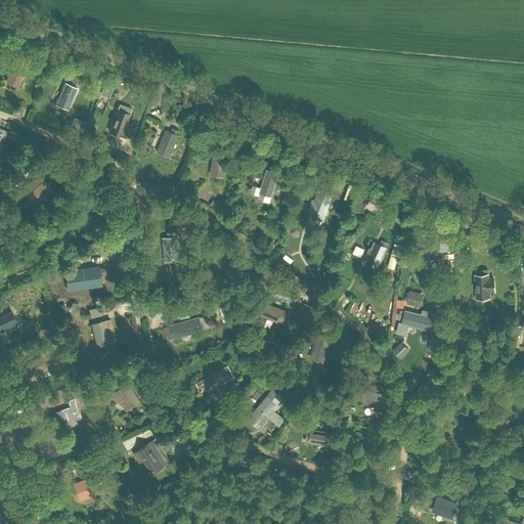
[(39,51),(37,59),(43,61),(46,53),(39,51)]
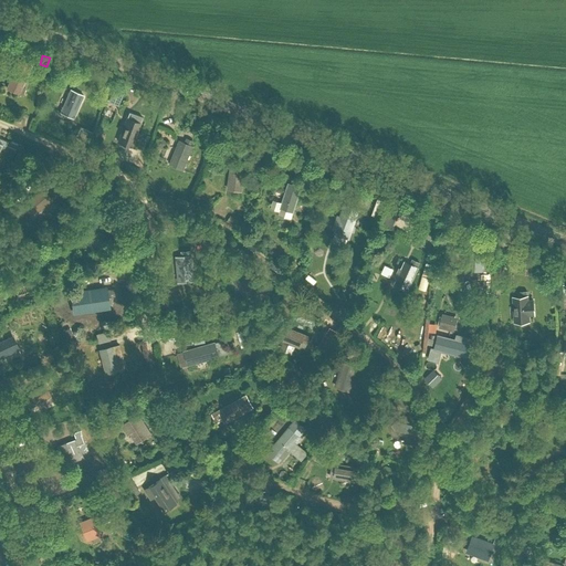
[(62,58),(56,70),(64,73),(66,67),(65,67),(69,61),(62,58)]
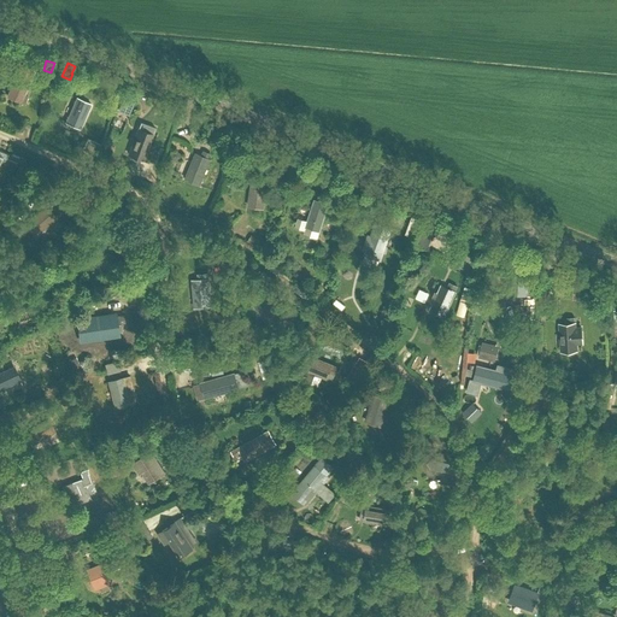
[(21,101),(34,70),(19,64),(6,95),(21,101)]
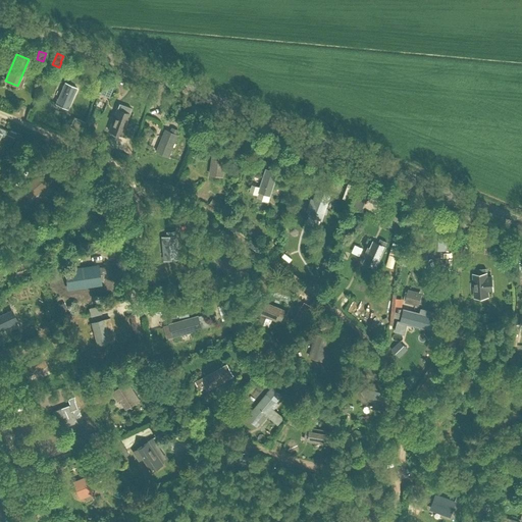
[(58,98),(56,103),(67,108),(75,88),(68,85),(67,87),(63,85),(61,89),(58,98)]
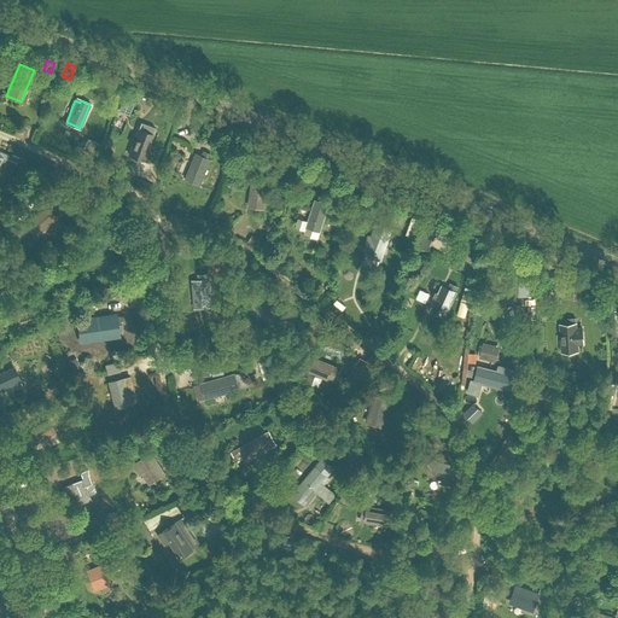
[(143,158),(151,134),(153,127),(135,121),(133,127),(138,129),(129,153),(143,158)]
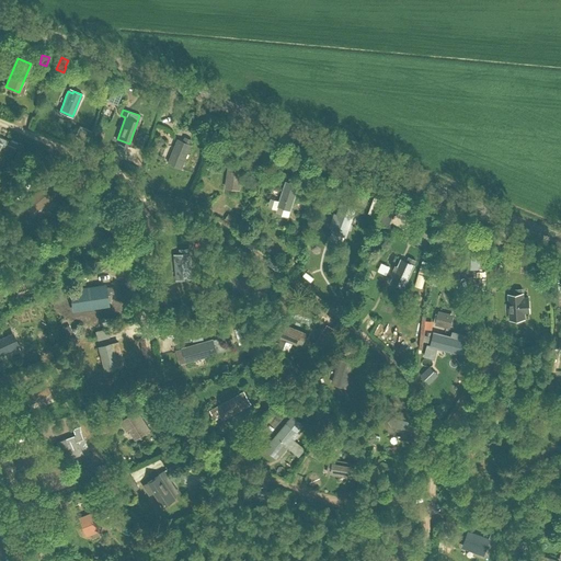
[(206,124),(203,133),(210,135),(214,127),(206,124)]
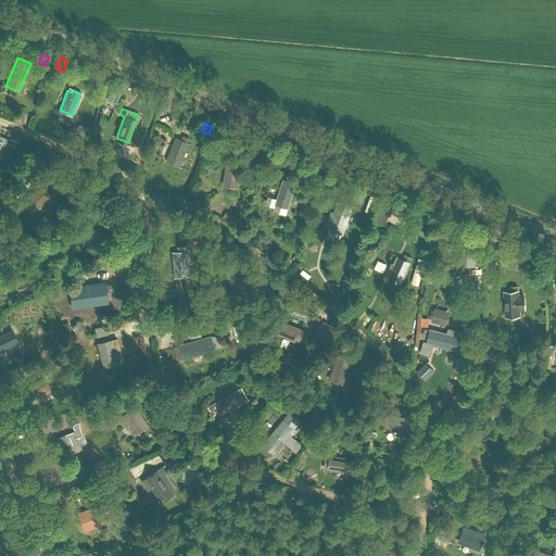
[(0,147),(12,152),(16,141),(8,137),(7,139),(0,136),(0,147)]
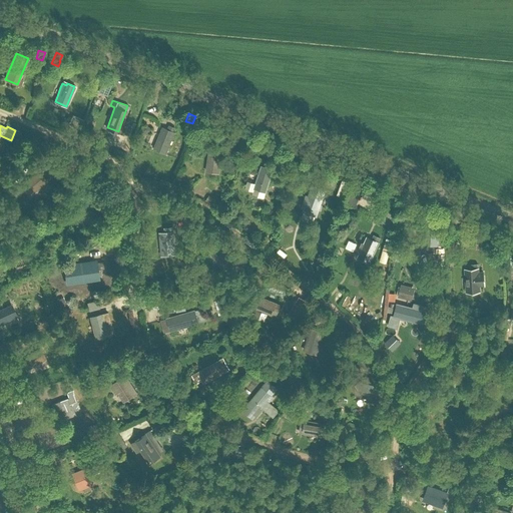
[(154,147),(165,151),(167,152),(176,127),(170,125),(168,129),(166,128),(165,131),(160,129),(154,147)]
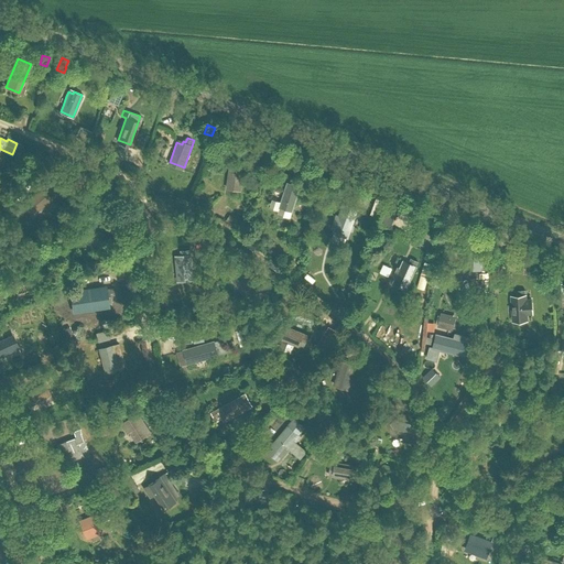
[(240,190),(243,165),(235,164),(235,166),(230,166),(227,187),(240,190)]
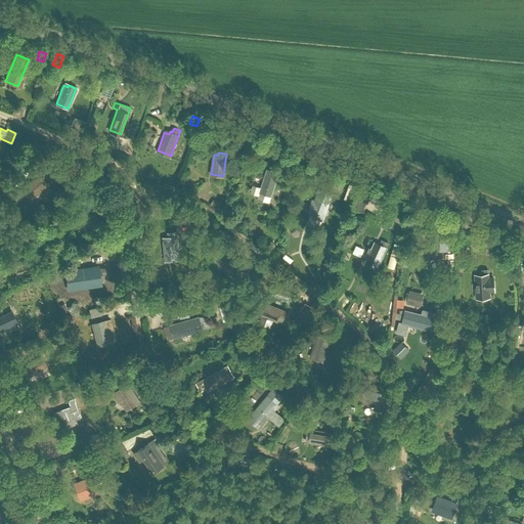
[(270,194),(278,169),(270,167),(268,173),(264,172),(258,190),(270,194)]
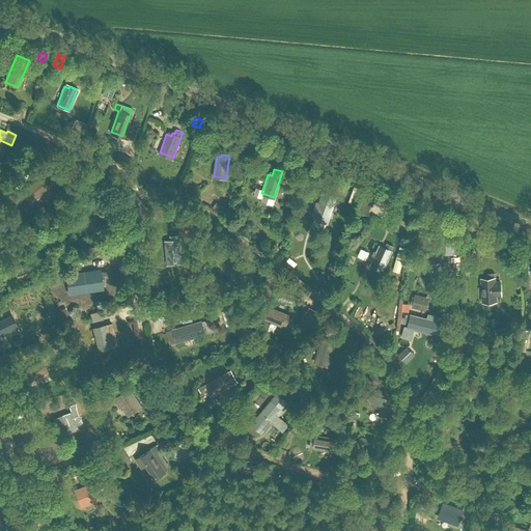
[(32,199),(48,186),(40,176),(22,192),(27,197),(29,195),(32,199)]
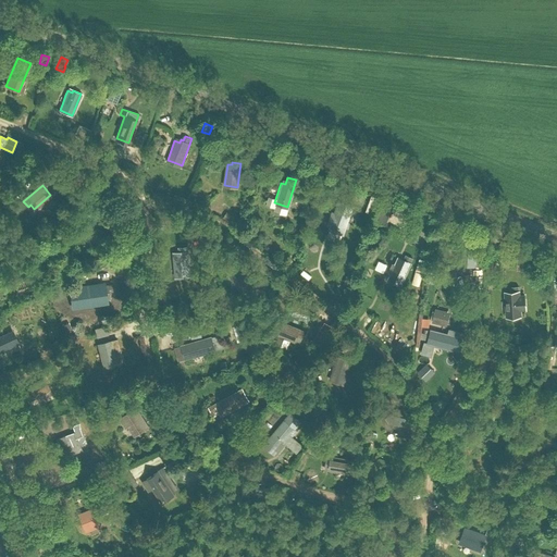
[(332,211),(327,224),(330,224),(329,226),(342,231),(345,231),(354,205),(338,199),(334,212),(332,211)]
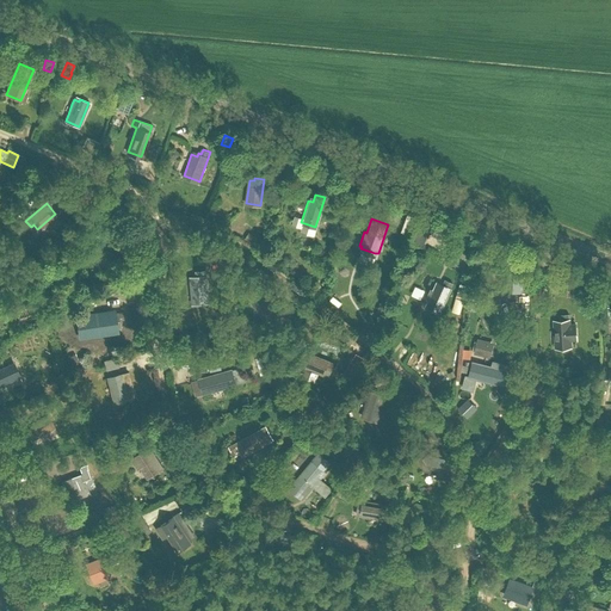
[(99,267),(113,264),(107,238),(99,239),(100,244),(94,245),(99,267)]
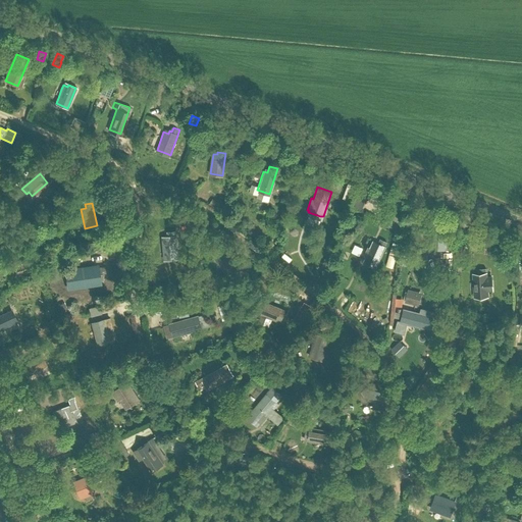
[(389,210),(384,223),(394,228),(400,214),(389,210)]
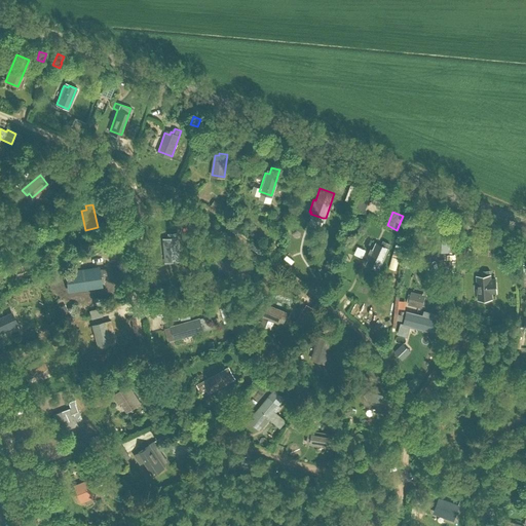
[(291,230),(300,237),(305,230),(296,223),(291,230)]
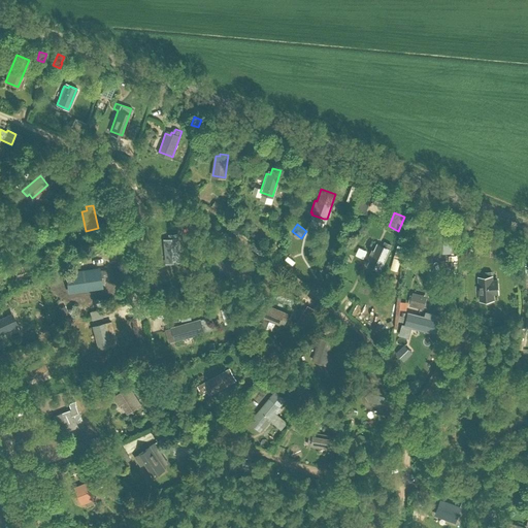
[(169,241),(164,242),(166,262),(179,261),(177,233),(168,234),(169,241)]
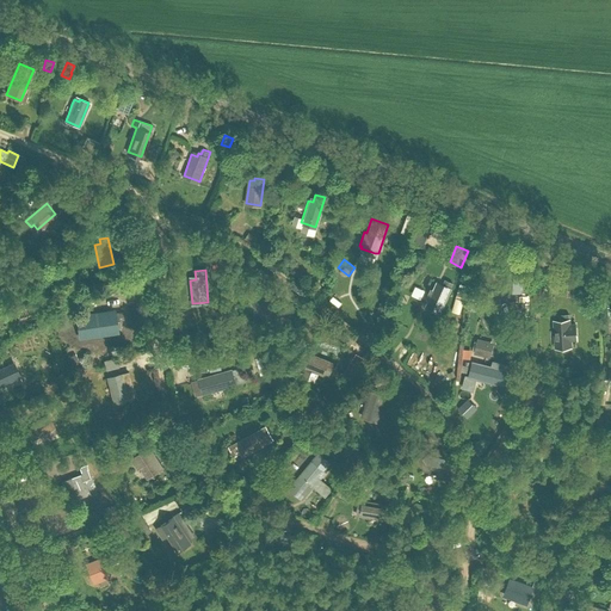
[(438,313),(452,283),(444,279),(439,288),(436,285),(425,306),(438,313)]
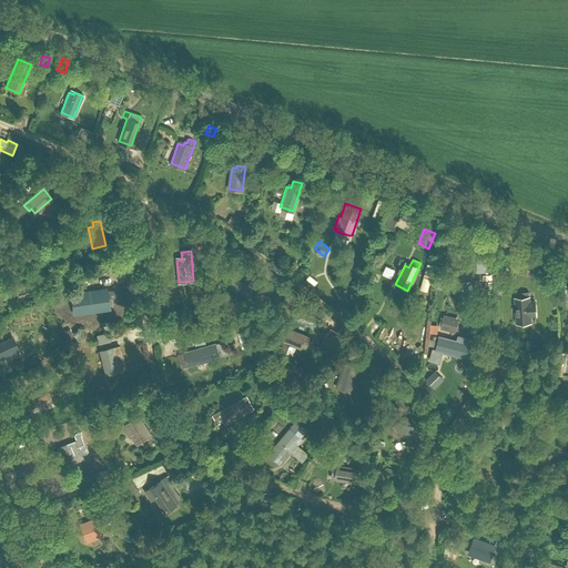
[(246,300),(263,288),(245,262),(229,273),(233,280),(230,281),(229,284),(234,292),(237,292),(241,291),(246,300)]
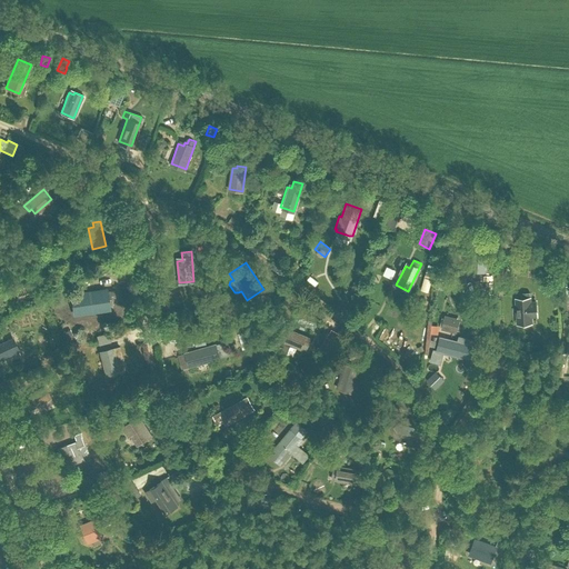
[(508,267),(497,267),(498,280),(508,279),(508,267)]
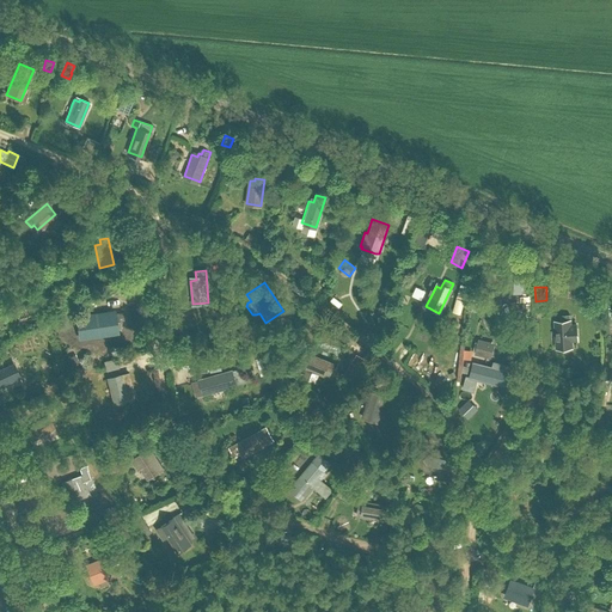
[(118,328),(117,320),(124,319),(123,311),(91,316),(92,326),(95,326),(96,330),(118,328)]
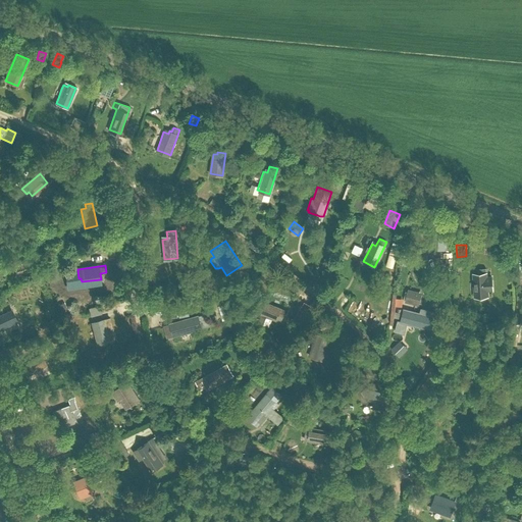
[(476,268),(477,274),(473,274),(474,297),(486,297),(486,292),(493,292),(493,276),(485,276),(485,268),(476,268)]
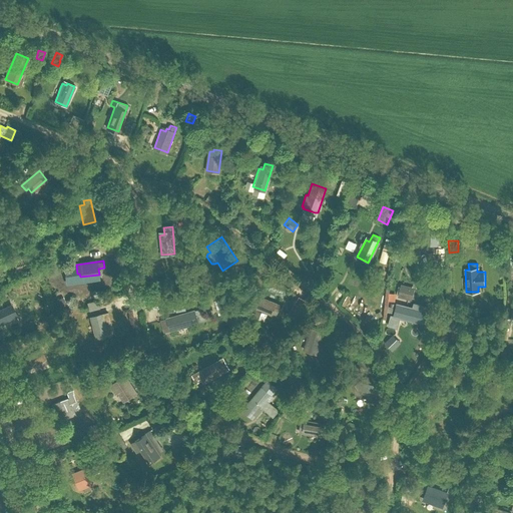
[(412,300),(415,287),(401,283),(398,296),(412,300)]
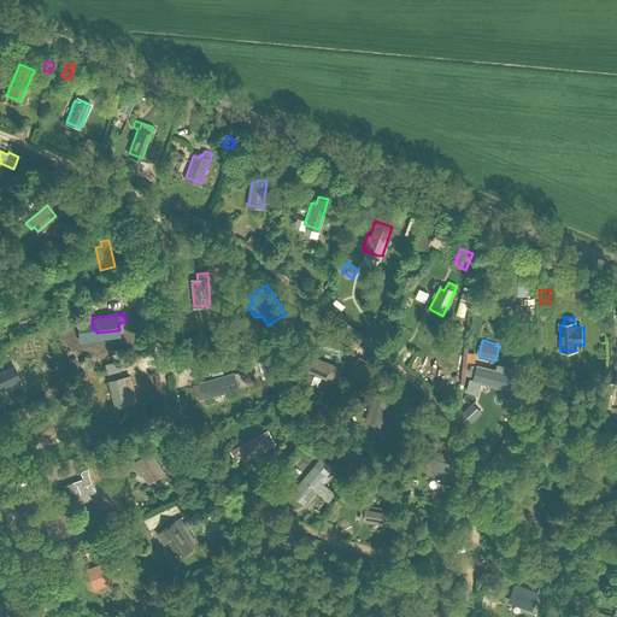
[(207,365),(209,365),(215,364),(225,363),(224,353),(213,354),(200,357),(201,366),(207,365)]
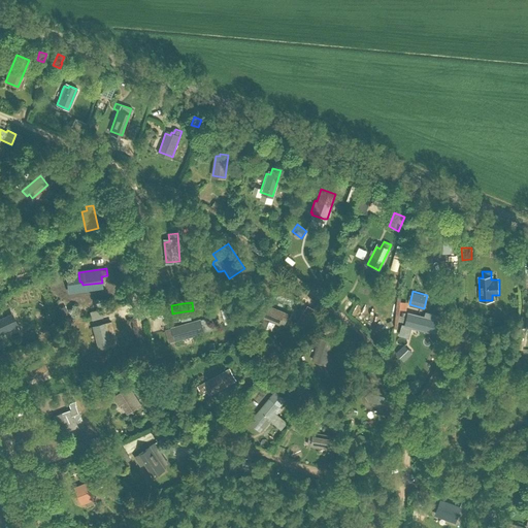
[(290,314),(283,310),(260,302),(258,309),(259,309),(257,315),(278,323),(281,319),(287,321),(290,314)]
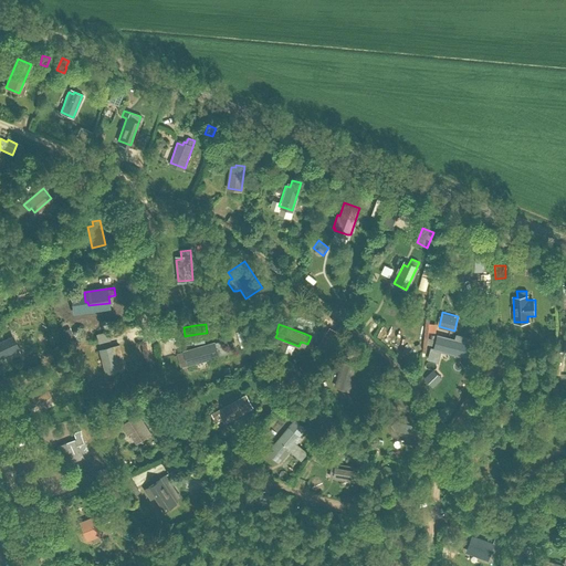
[(467,356),(470,343),(437,334),(433,347),(467,356)]
